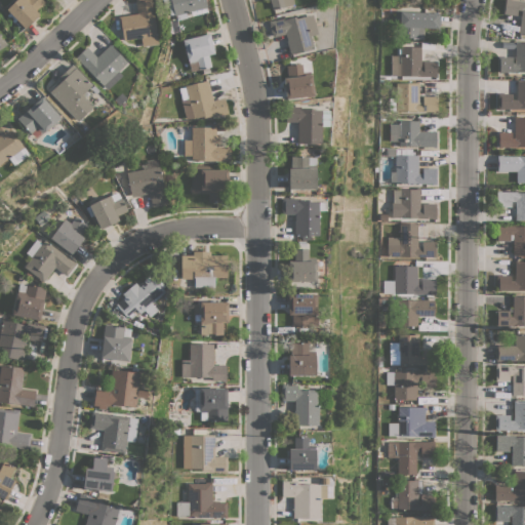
[(6,9),(15,0),(42,0),(44,2),(36,10),(39,14),(25,28),(6,9)]
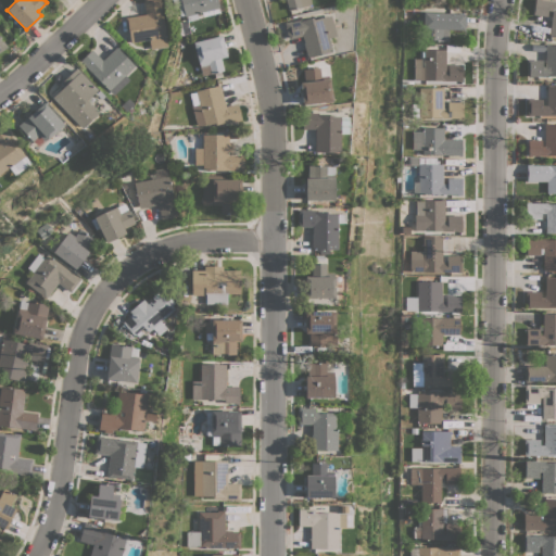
[(160,0),(162,8),(161,8),(167,47),(150,49),(149,39),(130,42),(128,23),(126,24),(125,17),(146,14),(143,0),(160,0)]
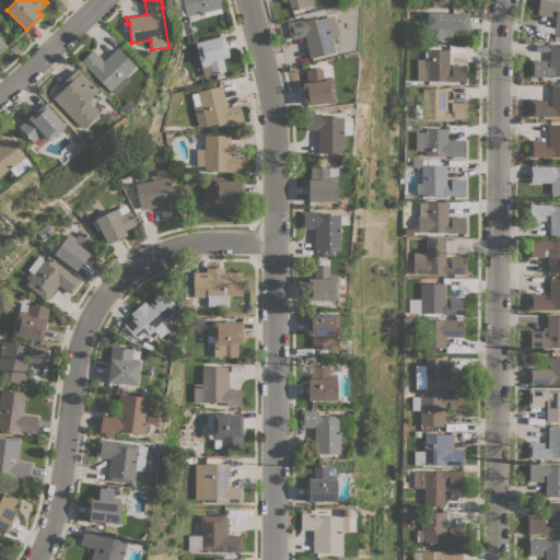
[(219,0),(221,8),(186,16),(186,15),(182,16),(179,9),(175,10),(173,0),(219,0)]
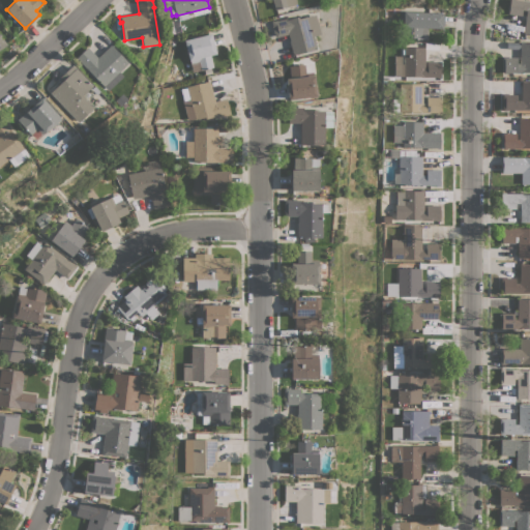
[(294,0),(296,4),(274,9),(271,0),(294,0)]
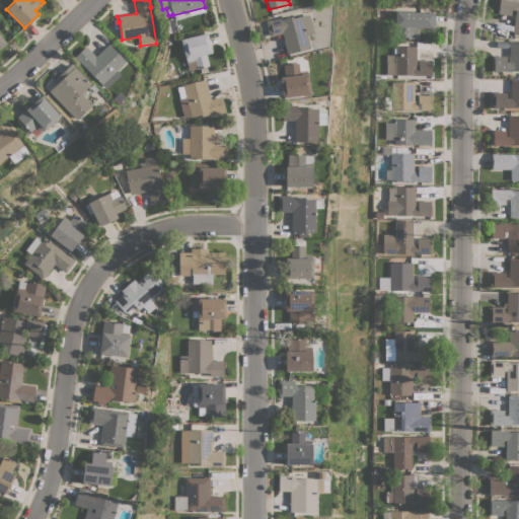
[(518,33),(512,32),(515,10),(511,9),(510,15),(497,13),(499,0),(510,0),(517,1),(518,1),(518,33)]
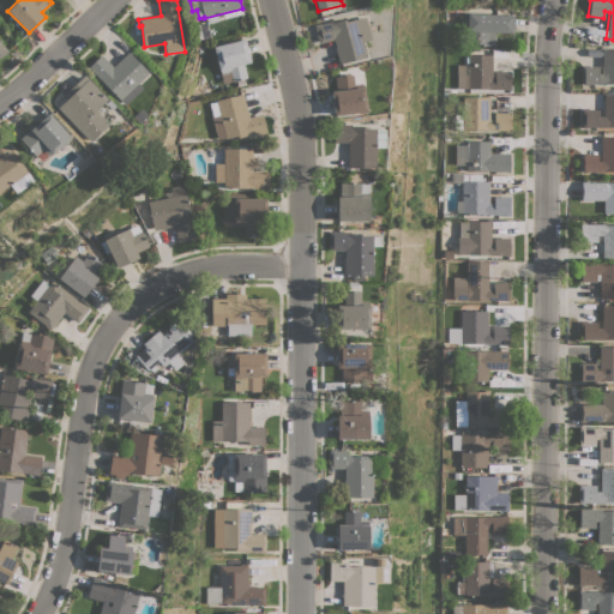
[(513,16),(513,18),(515,18),(513,30),(512,30),(512,32),(495,32),(495,46),(467,44),(467,28),(461,28),(461,23),(459,22),(459,19),(461,18),(461,17),(462,13),(513,16)]
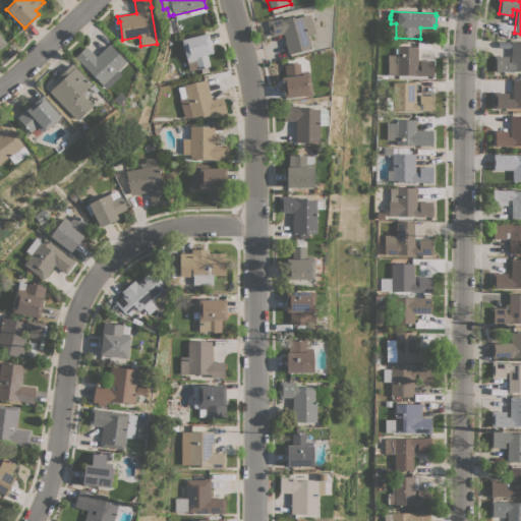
[(314,34),(307,35),(310,49),(288,54),(287,52),(286,52),(283,40),(284,40),(283,34),(271,37),(270,33),(269,33),(267,25),(268,25),(267,20),(272,19),(272,20),(281,18),(281,19),(292,16),(292,18),(309,14),(314,34)]
